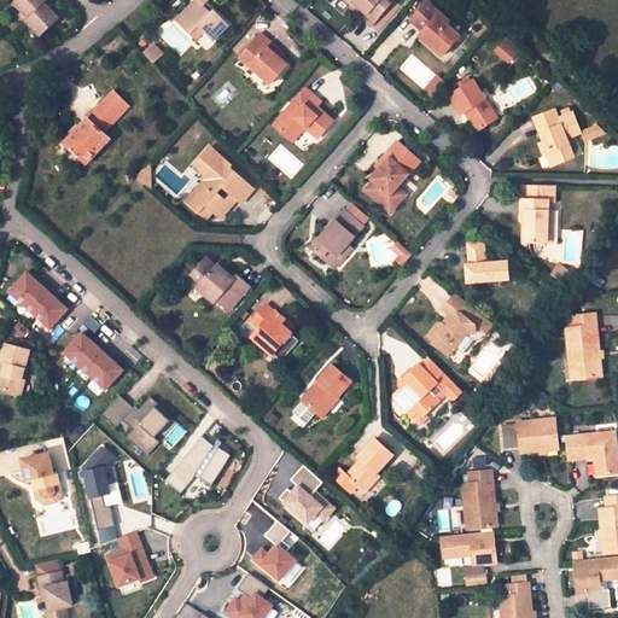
[(47,0),(17,0),(15,3),(29,18),(46,3),(47,0)]
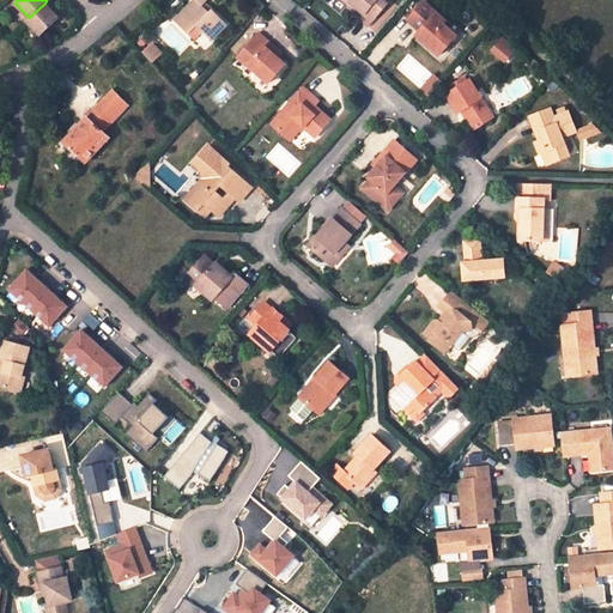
[(207,13),(200,7),(206,0),(189,0),(182,8),(171,22),(187,35),(193,28),(199,32),(211,42),(225,25),(210,11),(207,13)]
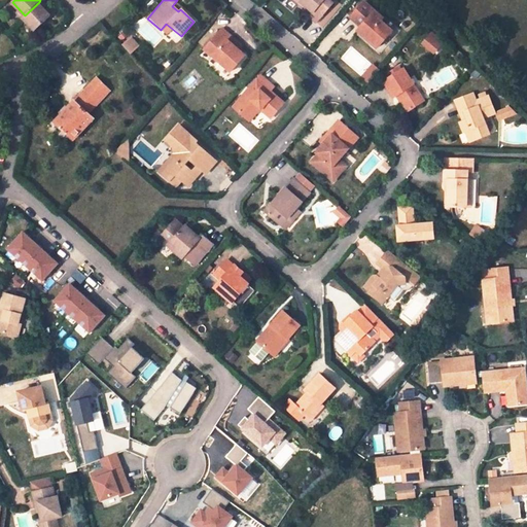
[(292,10),(296,3),(292,0),(285,0),(283,4),(292,10)]
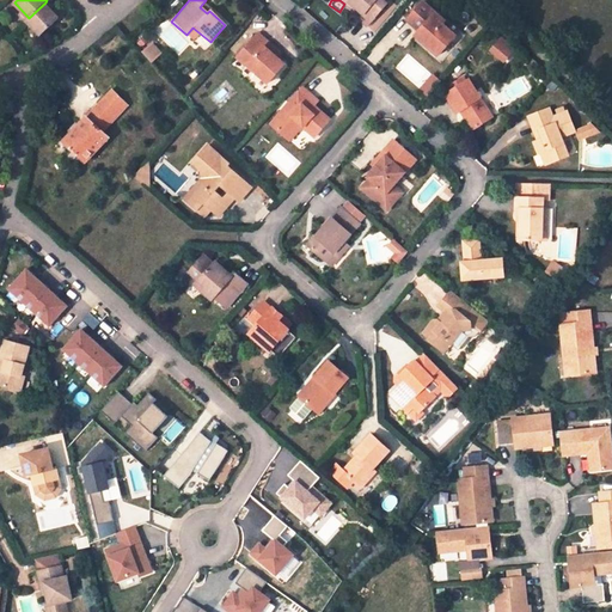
[(348,0),(355,6),(361,12),(357,17),(367,25),(385,1),(383,0),(343,0),(347,2),(348,0)]
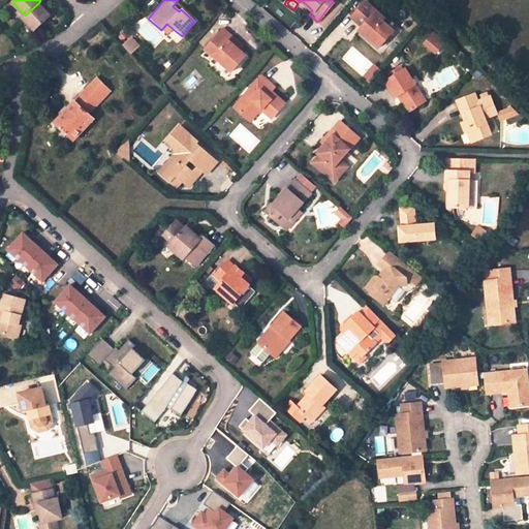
[(364,34),(378,47),(394,29),(381,19),(383,17),(365,0),(351,17),(363,26),(367,30),(364,34)]
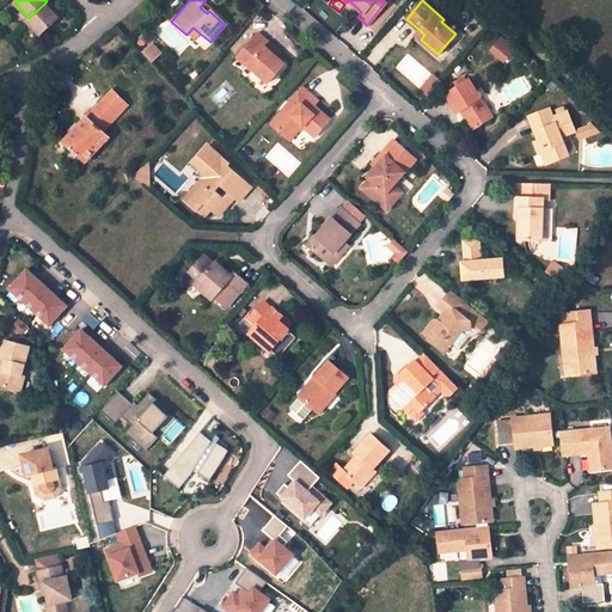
[(26,20),(41,35),(60,17),(46,2),(29,18),(26,20)]
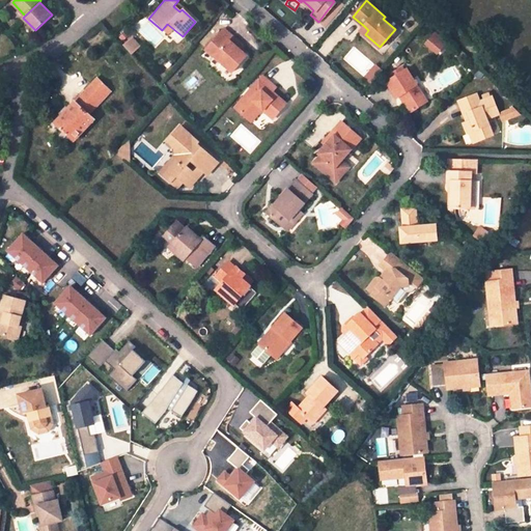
[(166,34),(172,28),(167,24),(162,30),(166,34)]
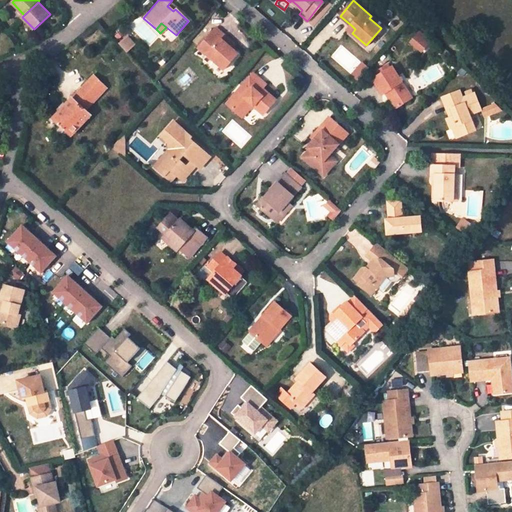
[(222,69),(235,54),(230,49),(224,45),(228,41),(221,35),(214,28),(198,48),(222,69)]
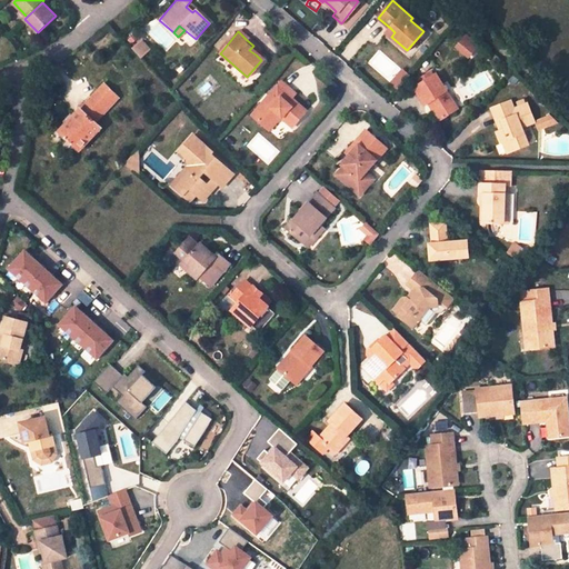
[(478,43),(467,32),(463,37),(476,47),(478,43)]
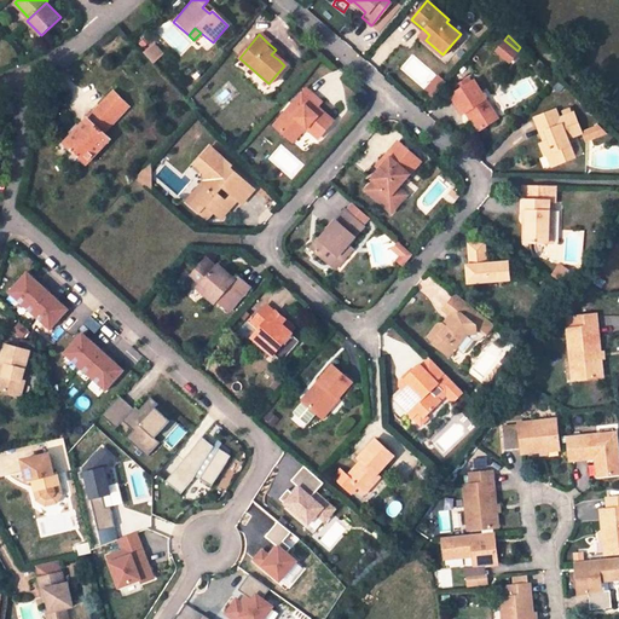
[(504,40),(498,48),(510,59),(518,51),(504,40)]
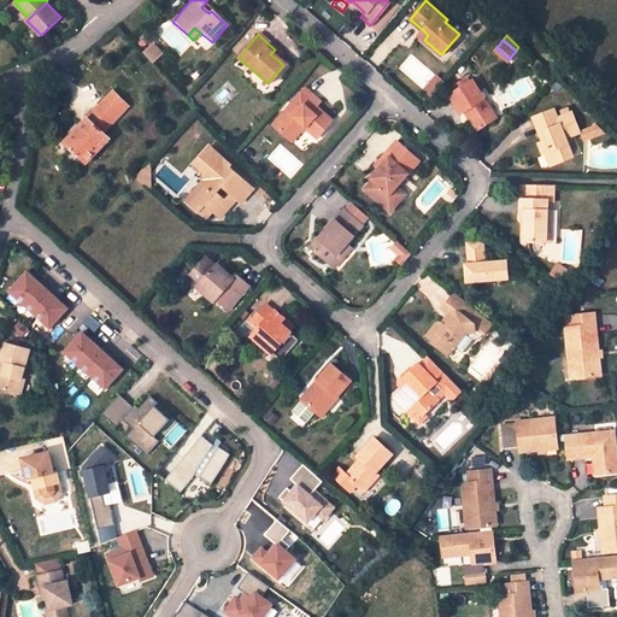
[(142,51),(152,63),(163,53),(154,42),(142,51)]
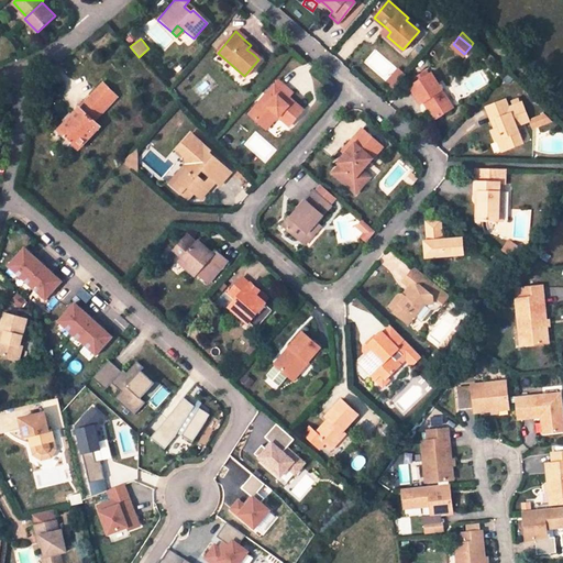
[(256,50),(251,45),(246,50),(253,54),(256,50)]
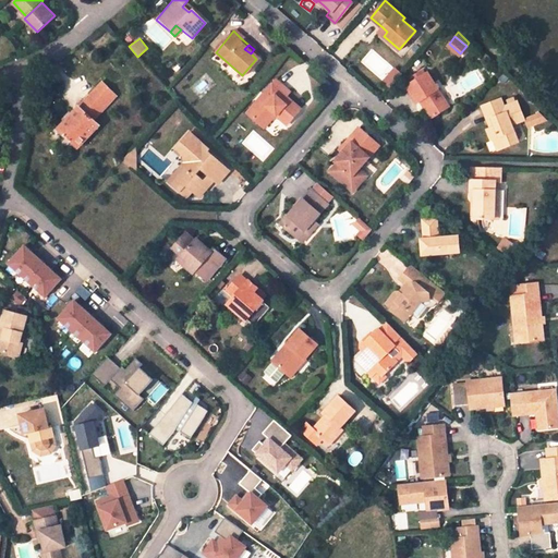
[(422,70),(409,77),(411,81),(424,73),(422,70)]
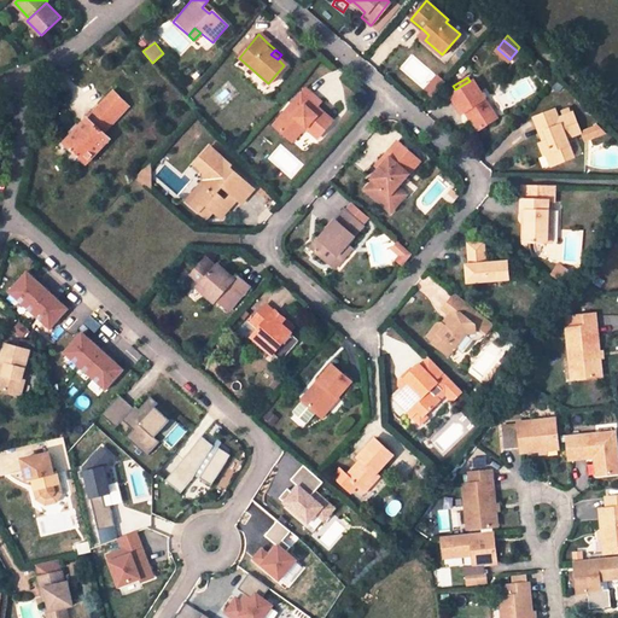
[(448,94),(460,114),(466,110),(477,129),(496,118),(472,80),(470,81),(455,89),(448,94)]
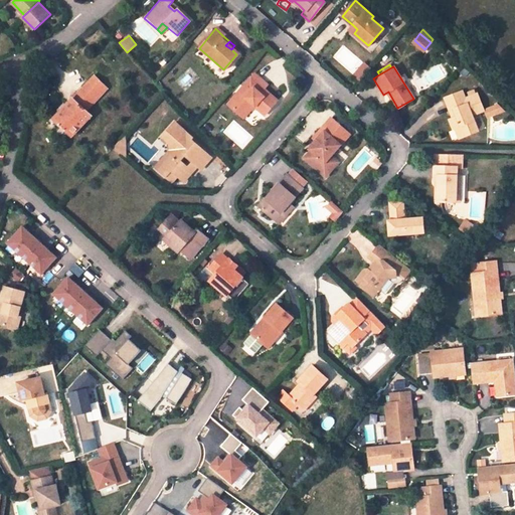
[(253,74),(226,105),(239,116),(250,104),(253,106),(265,115),(277,101),(264,90),(267,86),(253,74)]
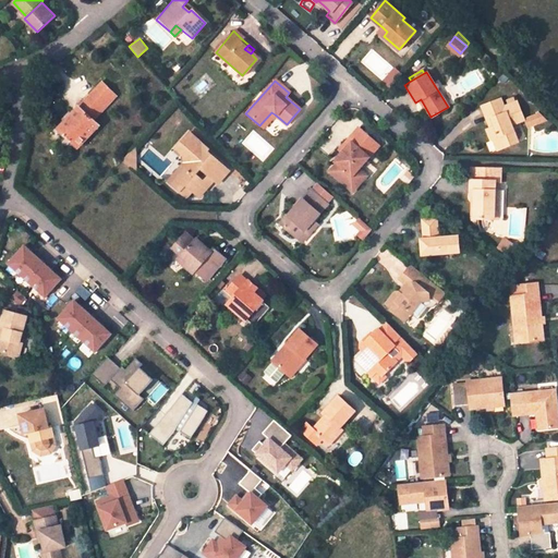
[(102,83),(59,130),(79,148),(99,125),(93,120),(116,96),(102,83)]
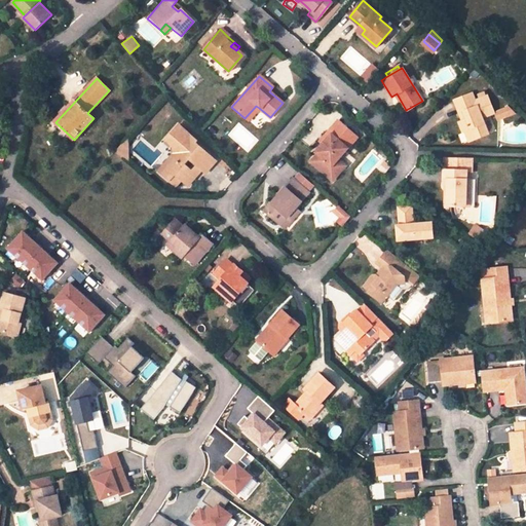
[(463,114),(466,121),(459,124),(462,134),(465,133),(470,144),(488,136),(482,118),(494,114),(488,97),(475,102),(473,95),(454,102),(459,115),(463,114)]
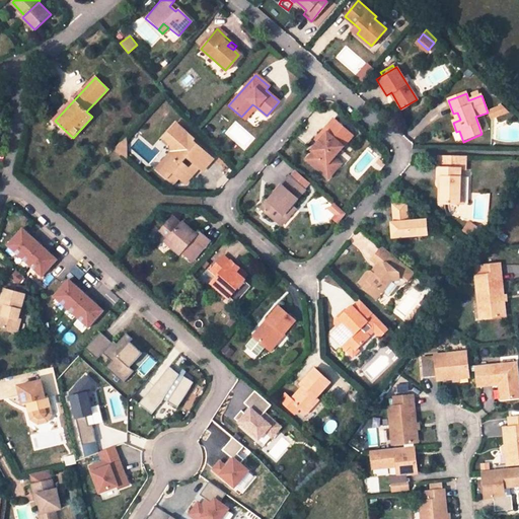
[(244,120),(255,106),(252,104),(241,117),(244,120)]
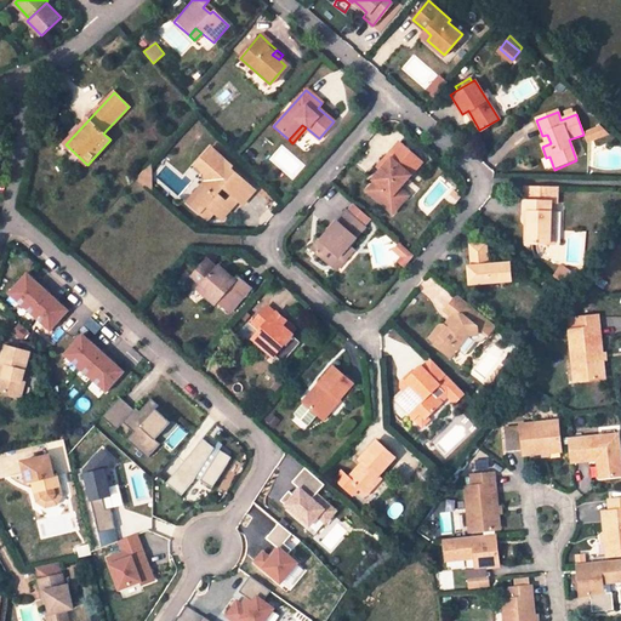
[(600,129),(596,130),(599,140),(609,136),(600,129)]
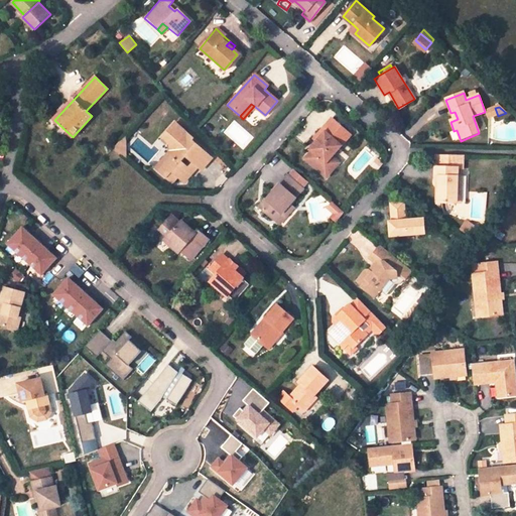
[(495,108),(485,112),(489,119),(498,116),(495,108)]
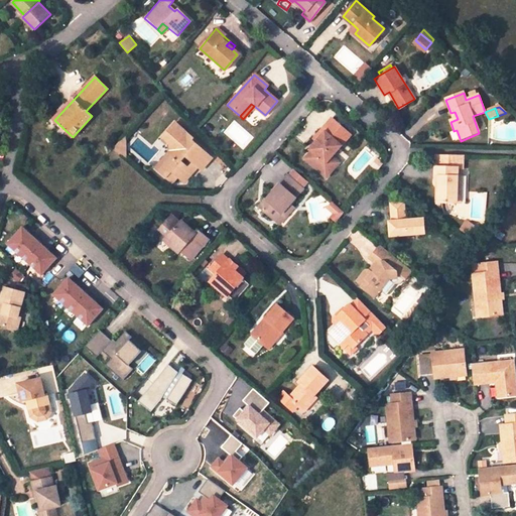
[(350,134),(331,118),(321,129),(325,131),(315,140),(309,149),(326,162),(350,134)]
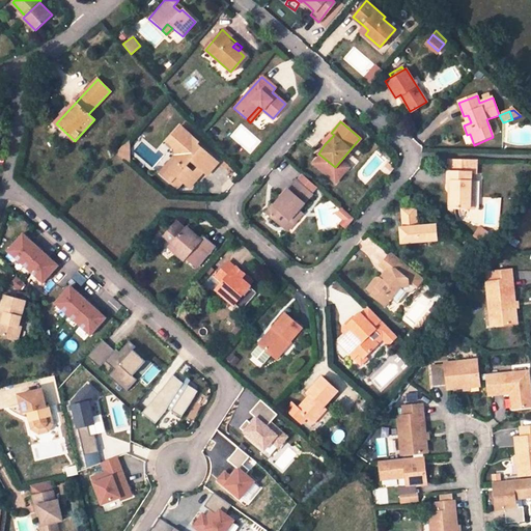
[(174,151),(175,159),(175,167),(165,182),(179,193),(184,187),(191,192),(197,184),(189,176),(191,172),(188,170),(192,165),(198,170),(204,174),(208,177),(218,165),(198,148),(200,145),(180,129),(166,144),(174,151)]
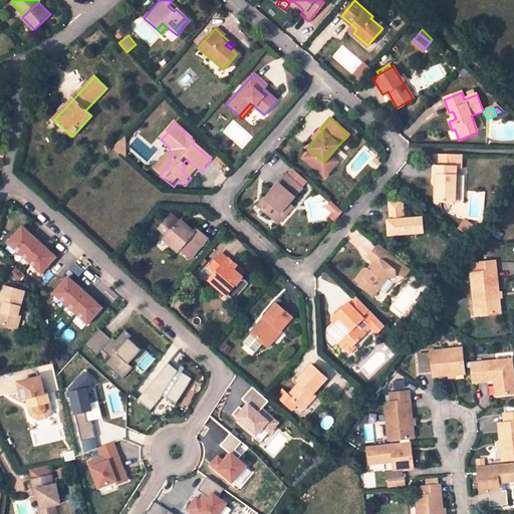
[(323,131),(320,129),(312,138),(314,140),(323,131)]
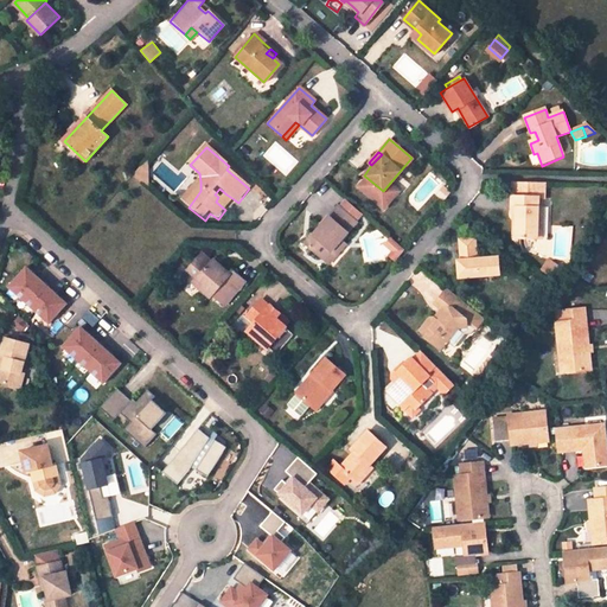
[(135,178),(144,186),(149,179),(149,174),(144,170),(135,178)]
